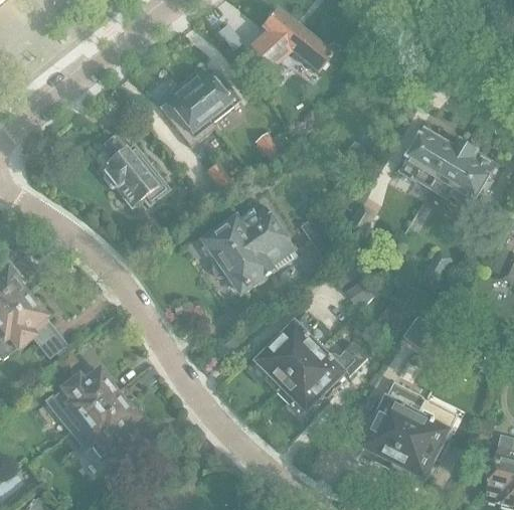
[(262,35),(250,45),(270,67),(291,49),(318,70),(332,53),(275,8),(261,25),(267,30),(262,35)]
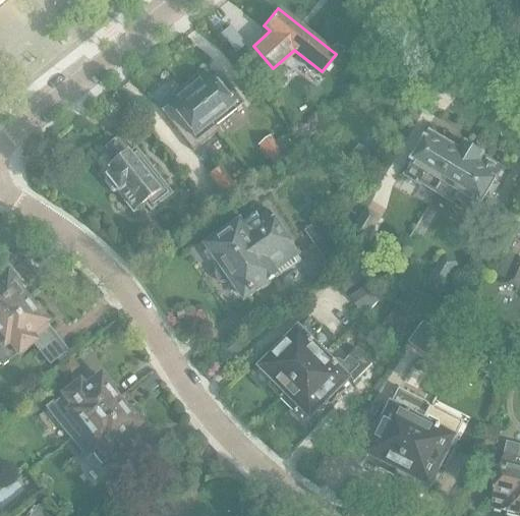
[(243,42),(236,33),(227,40),(234,49),(243,42)]
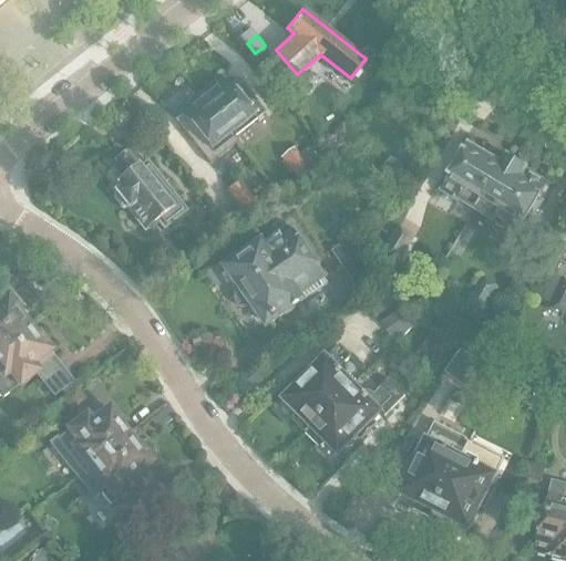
[(239,80),(232,86),(223,75),(215,82),(213,80),(199,90),(234,134),(265,111),(239,80)]
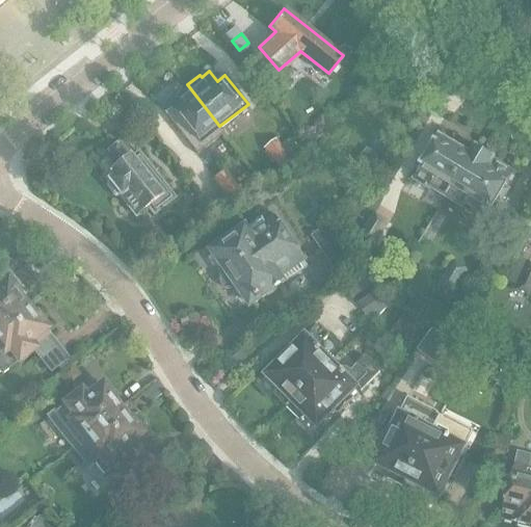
[(219,126),(187,84),(175,95),(177,97),(162,108),(196,152),(223,131),(219,126)]
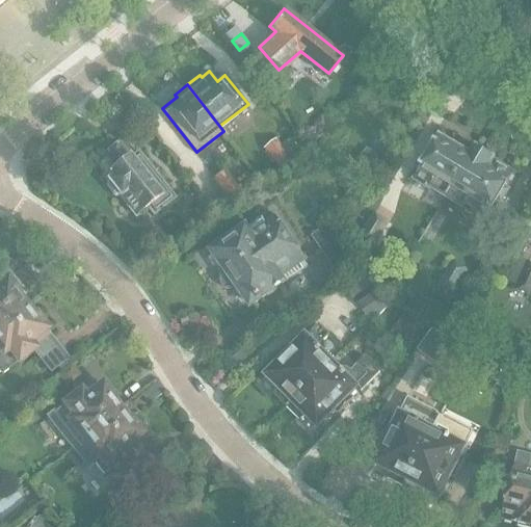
[(446,194),(471,153),(440,133),(426,155),(420,154),(416,161),(419,167),(414,175),(446,194)]
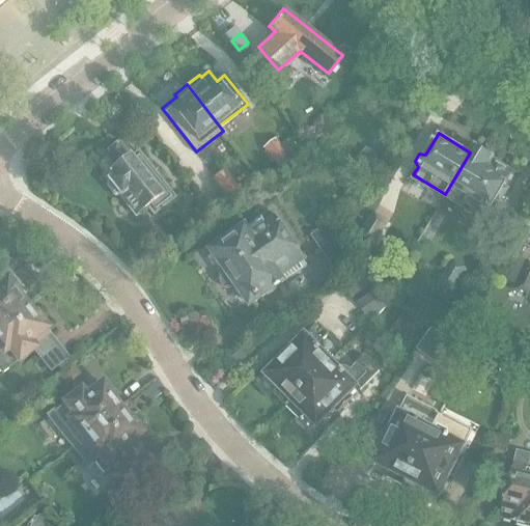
[(278,166),(291,156),(275,134),(261,144),(278,166)]
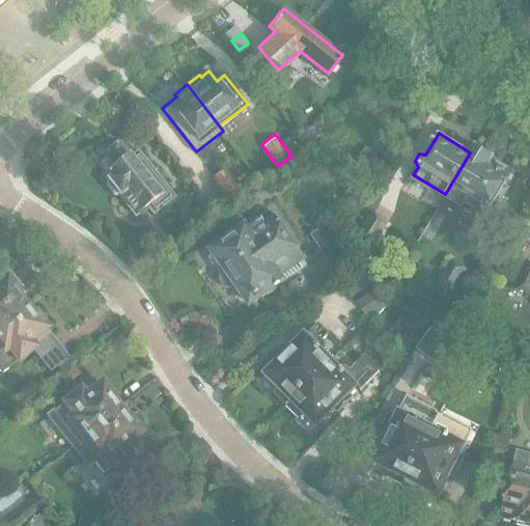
[(175,195),(138,148),(130,155),(117,139),(105,149),(114,162),(105,169),(105,170),(104,171),(106,175),(106,183),(113,192),(119,192),(135,212),(137,211),(138,211),(147,203),(154,212),(175,195)]
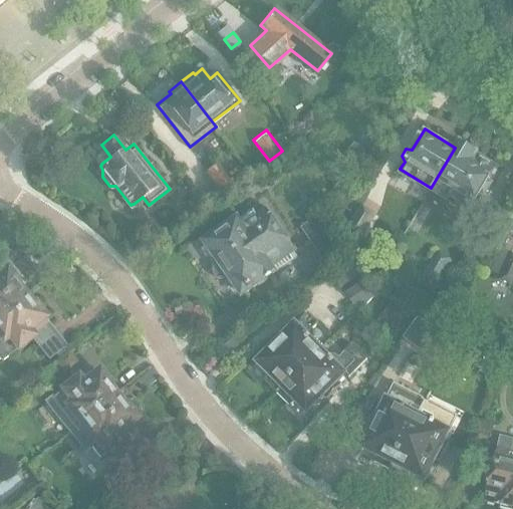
[(496,164),(476,152),(477,150),(475,149),(460,140),(455,148),(431,188),(469,210),(496,164)]
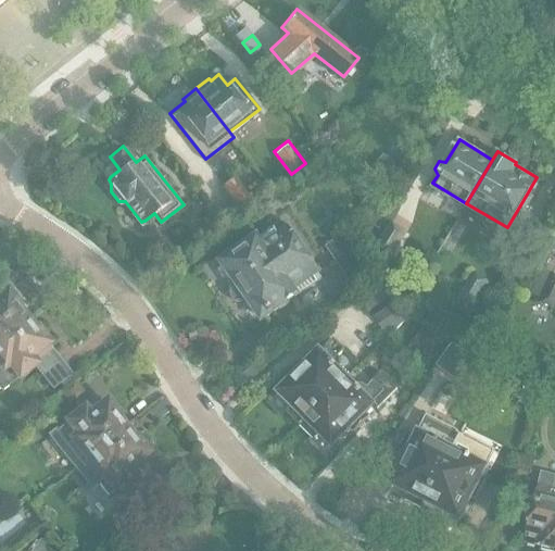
[(238,207),(252,196),(235,174),(221,184),(238,207)]
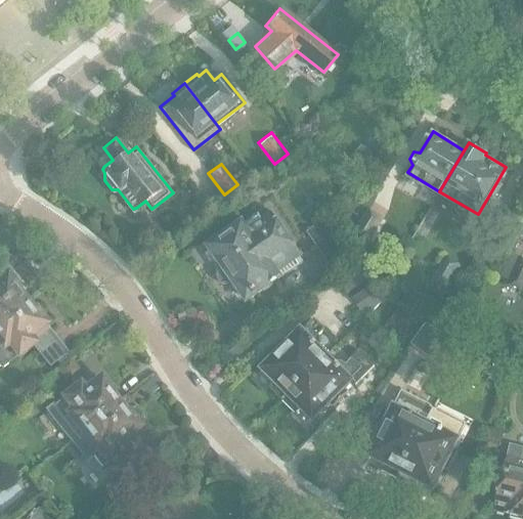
[(195,189),(194,190),(184,199),(194,211),(206,202),(195,189)]
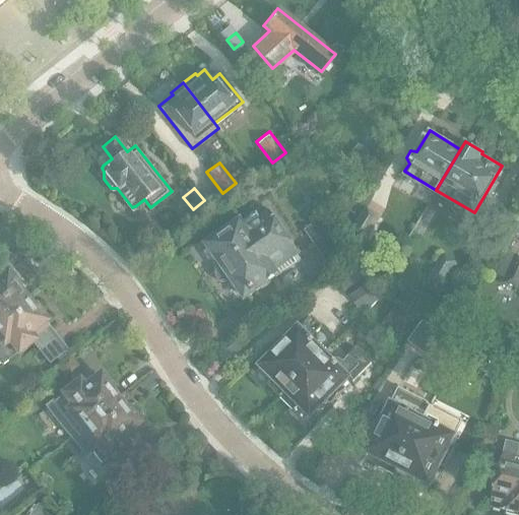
[(366,238),(380,213),(365,205),(350,228),(366,238)]
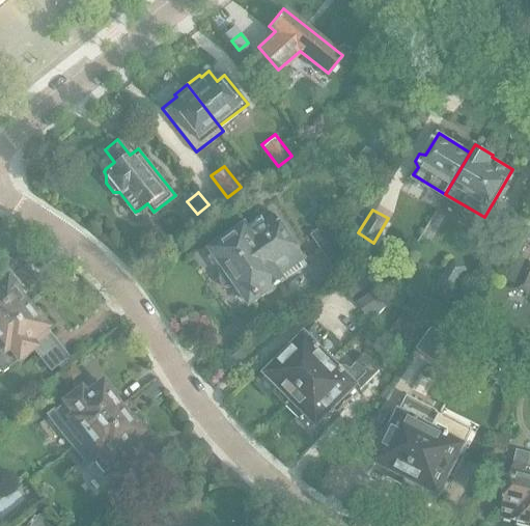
[(283,278),(282,278),(306,261),(302,255),(304,254),(276,214),(265,222),(259,216),(246,225),(245,224),(212,247),(223,264),(218,267),(221,271),(220,274),(219,276),(220,281),(221,283),(226,284),(230,284),(233,287),(239,284),(250,301),(283,278)]
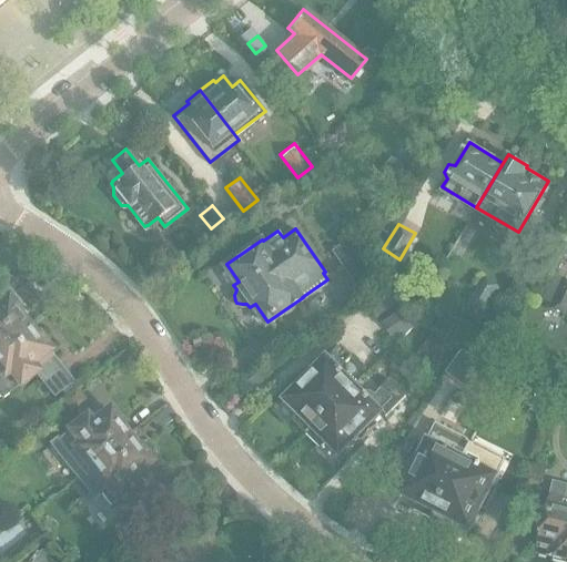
[(383,276),(354,234),(334,247),(363,290),(383,276)]
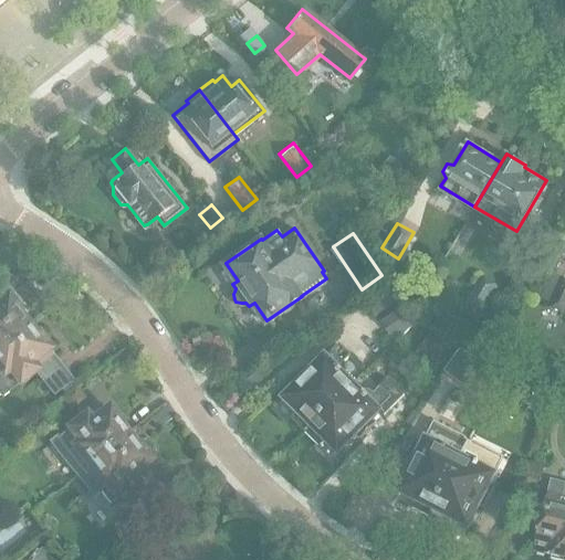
[(467,298),(483,308),(499,282),(481,273),(467,298)]
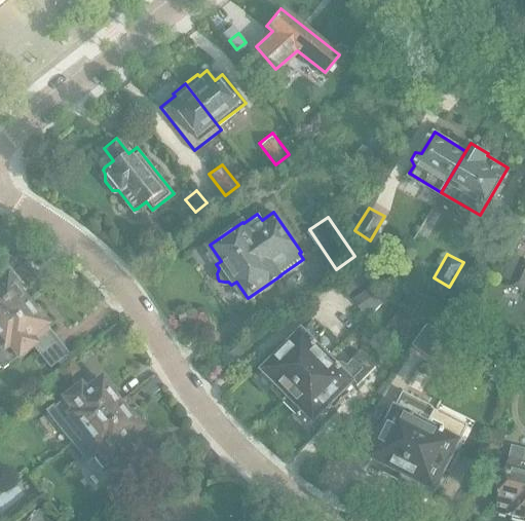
[(524,289),(524,257),(520,255),(508,282),(524,289)]
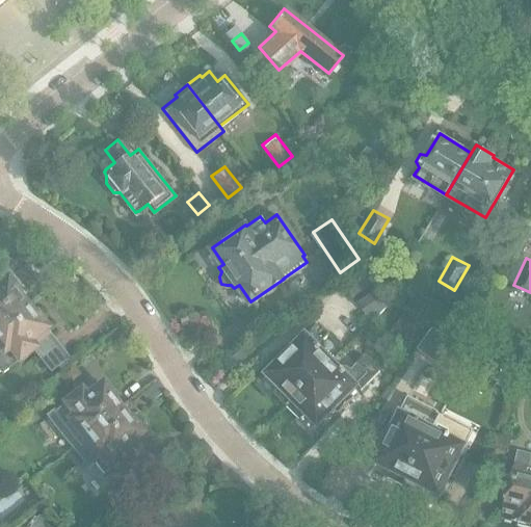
[(0,321),(23,304),(16,294),(19,291),(6,275),(0,280),(0,321)]
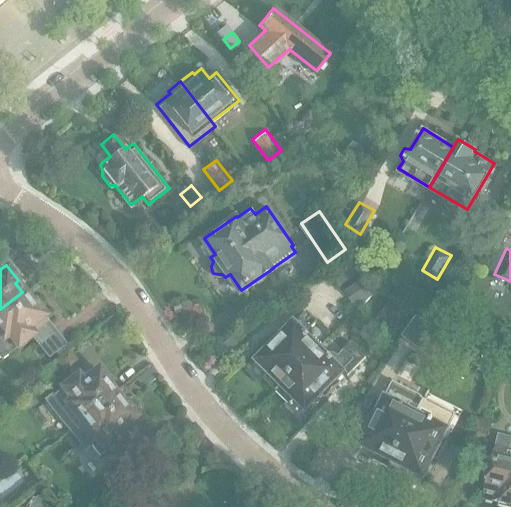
[(369,284),(369,283),(360,270),(339,283),(348,298),(369,284)]
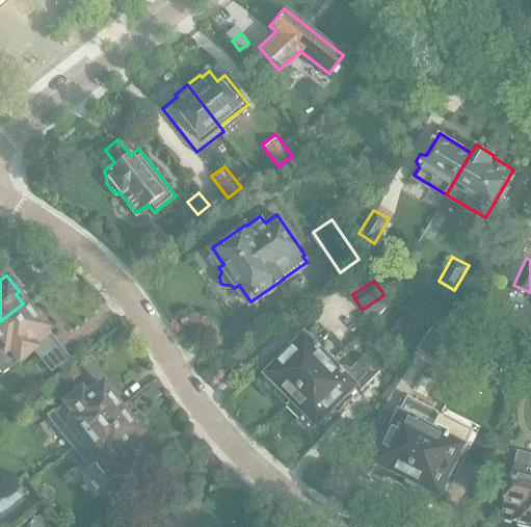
[(69,356),(47,326),(34,310),(30,313),(23,304),(0,321),(0,347),(1,349),(0,349),(0,368),(1,370),(18,358),(18,359),(32,347),(49,369),(69,356)]
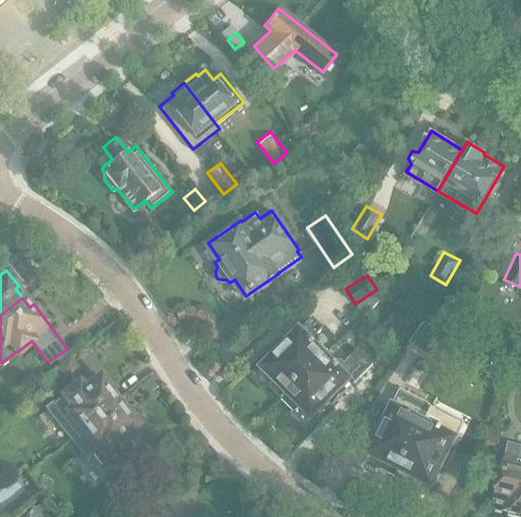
[(404,309),(391,299),(376,318),(389,328),(399,317),(404,309)]
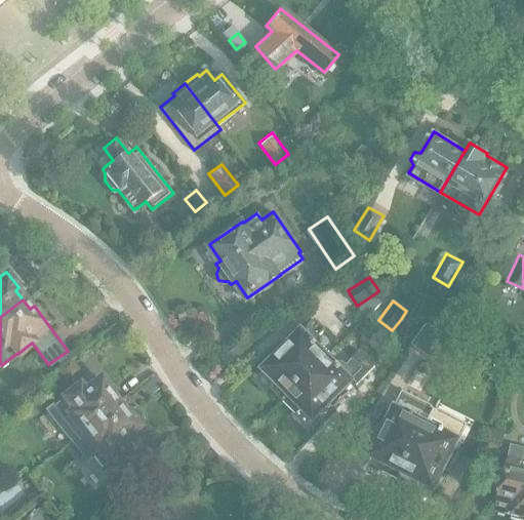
[(282,398),(329,350),(321,343),(321,336),(319,333),(324,328),(315,318),(303,330),(301,329),(294,336),(291,333),(290,334),(288,332),(276,345),(278,347),(277,349),(279,352),(264,367),(275,378),(269,385),(282,398)]
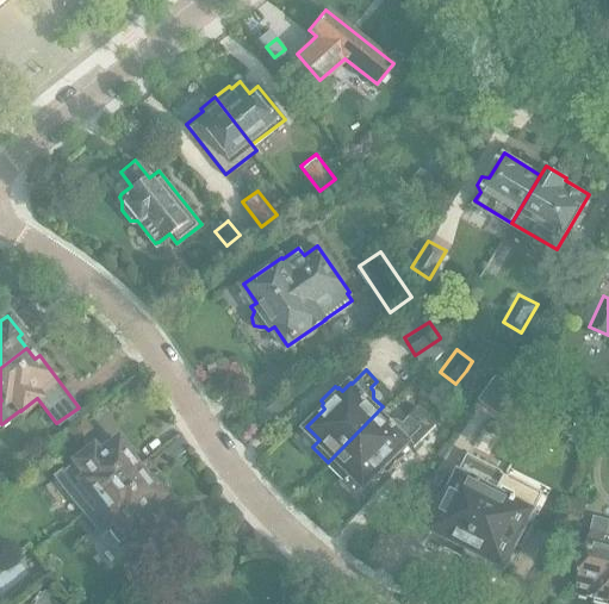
[(522,406),(529,398),(511,385),(497,406),(514,418),(522,406)]
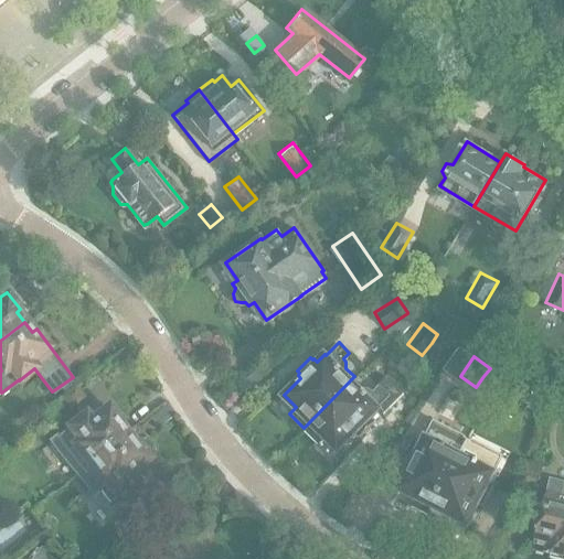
[(385,410),(405,390),(389,374),(373,389),(369,386),(364,386),(354,376),(304,428),(318,441),(325,436),(338,448),(354,430),(358,433),(373,418),(370,415),(378,407),(376,407),(379,404),(385,410)]
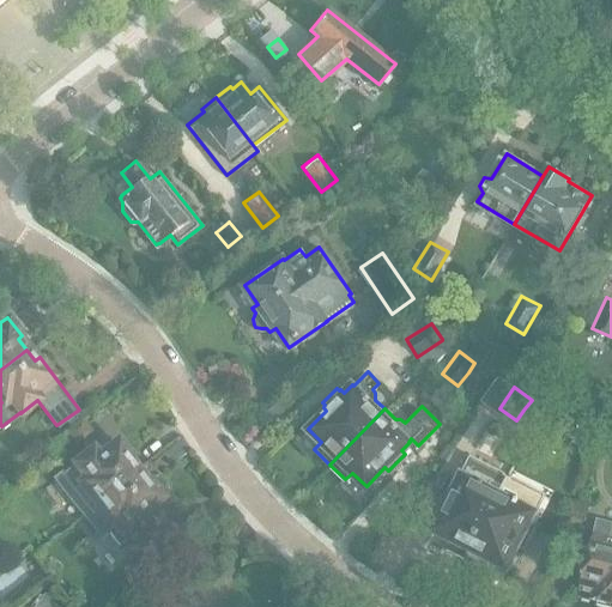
[(96,503),(137,471),(128,459),(132,456),(117,438),(98,453),(94,447),(62,471),(76,486),(80,483),(96,503)]
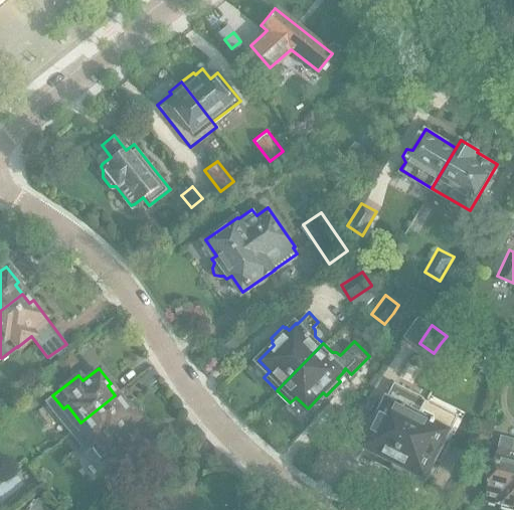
[(390,468),(420,409),(410,404),(408,398),(404,396),(408,389),(396,383),(388,398),(387,398),(383,406),(379,404),(370,422),(374,425),(364,445),(378,452),(374,459),(390,468)]
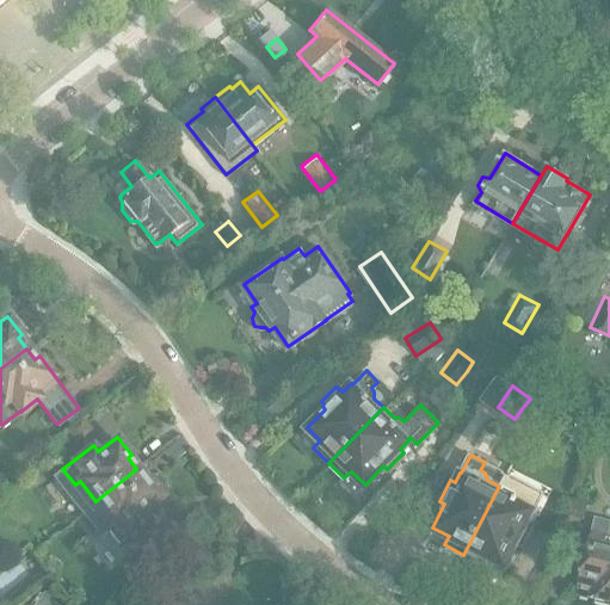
[(118,542),(130,531),(149,517),(143,510),(162,494),(147,475),(143,477),(136,469),(96,501),(112,522),(106,526),(118,542)]
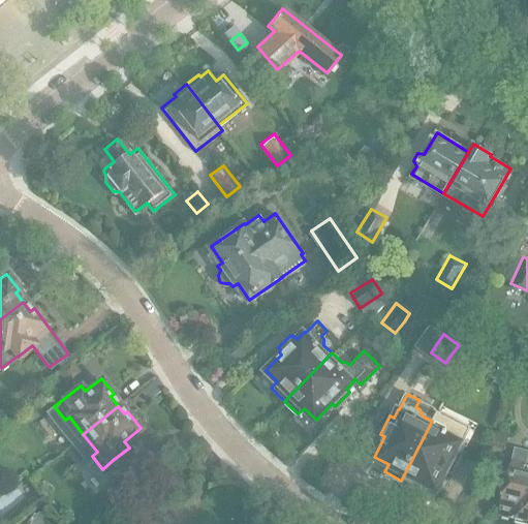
[(447,468),(451,470),(460,452),(457,450),(461,441),(460,440),(468,425),(455,419),(452,427),(447,425),(442,426),(432,421),(401,481),(417,489),(422,481),(437,489),(447,468)]
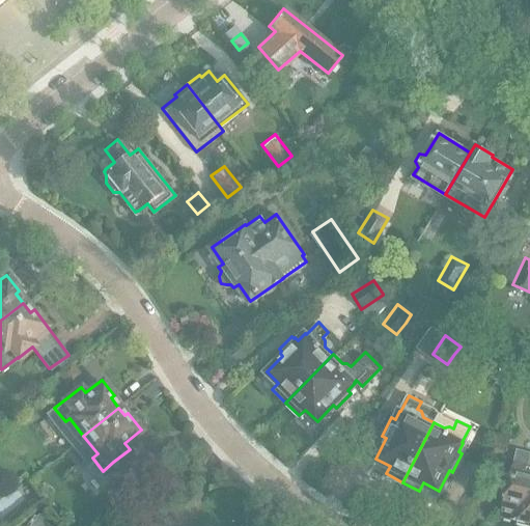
[(149,475),(158,468),(160,470),(185,449),(176,439),(151,460),(152,462),(144,468),(149,475)]
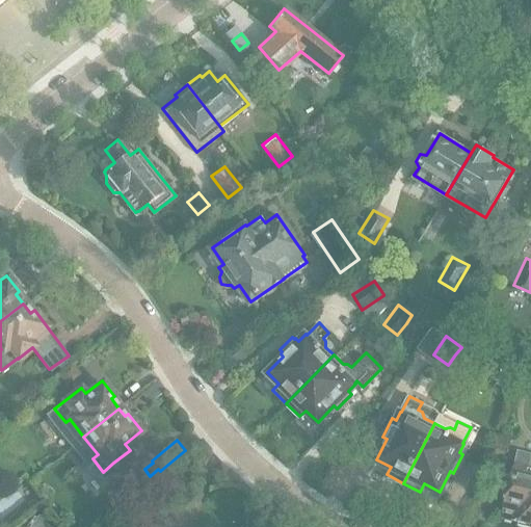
[(530,521),(530,468),(528,468),(530,455),(530,449),(519,446),(502,514),(530,521)]
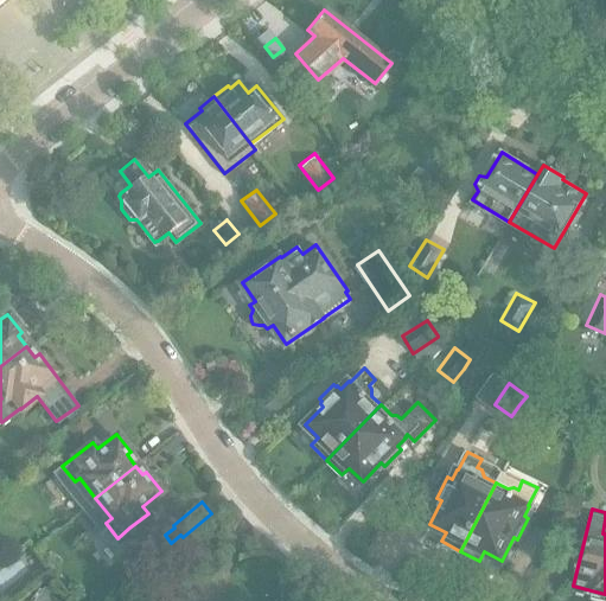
[(34,576),(42,571),(38,567),(31,571),(34,576)]
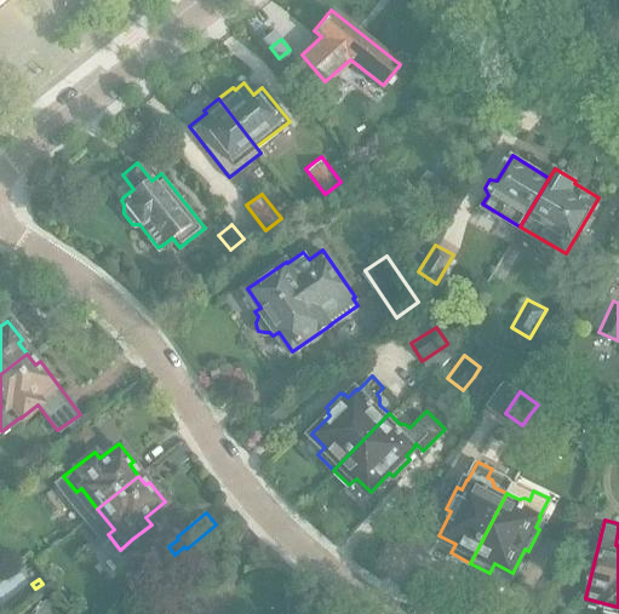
[(3,613),(4,613),(11,608),(7,603),(0,609),(3,613)]
